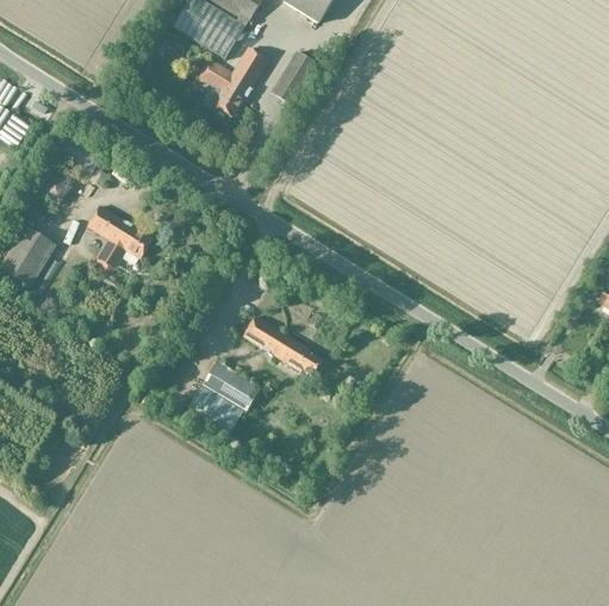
[(190,0),(173,27),(225,60),(261,0),(211,0),(240,17),(237,20),(203,0),(190,0)]
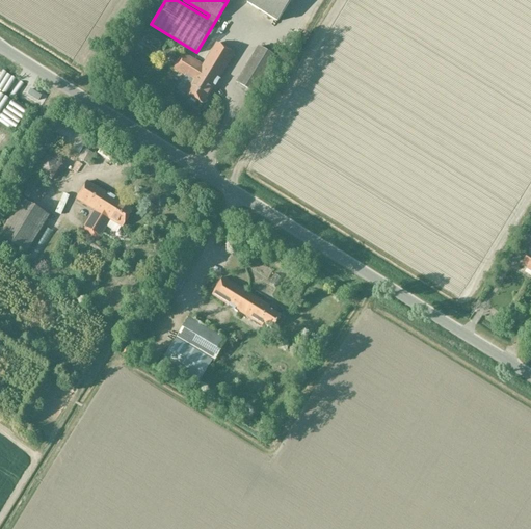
[(246,0),(279,19),(289,0),(246,0)]
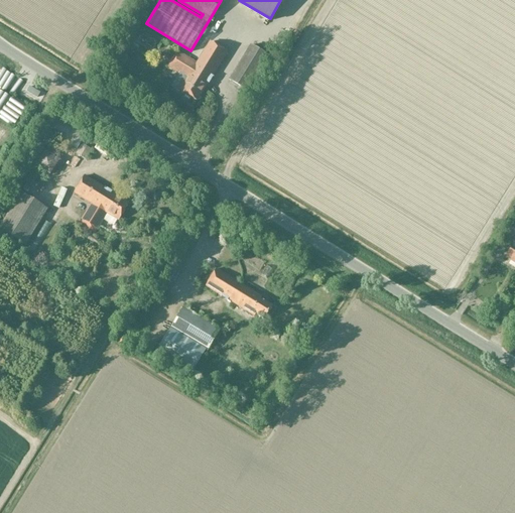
[(168,65),(179,72),(171,85),(180,90),(181,89),(185,92),(183,96),(184,98),(188,100),(190,100),(192,96),(198,99),(228,50),(211,40),(198,61),(177,49),(168,65)]
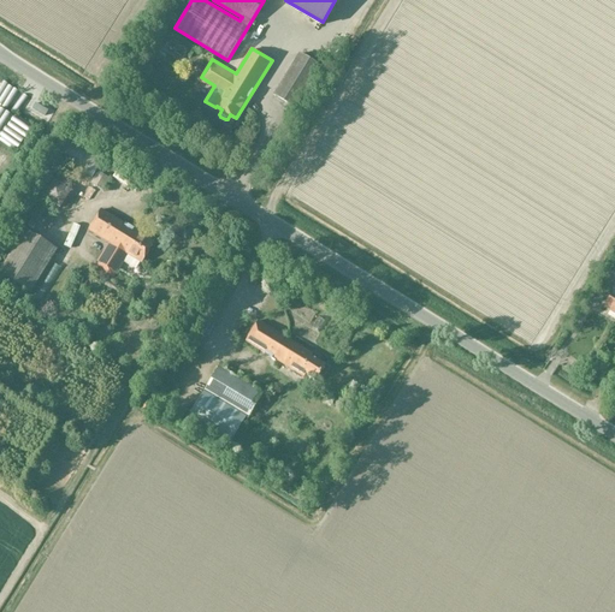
[(321,65),(300,52),(273,93),(296,107),(321,65)]
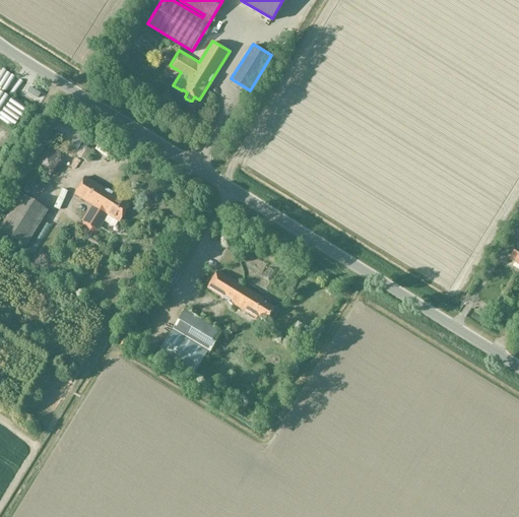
[(87,159),(93,149),(83,143),(77,153),(87,159)]
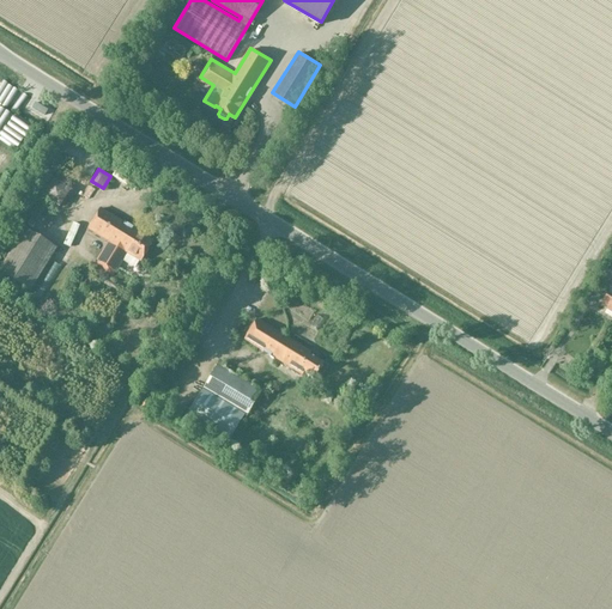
[(60,206),(71,189),(53,178),(42,195),(60,206)]
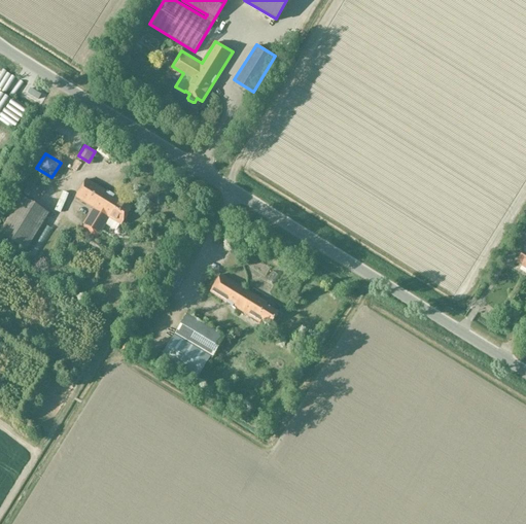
[(86,178),(75,196),(94,207),(81,226),(98,237),(106,222),(116,229),(120,222),(121,223),(133,206),(86,178)]
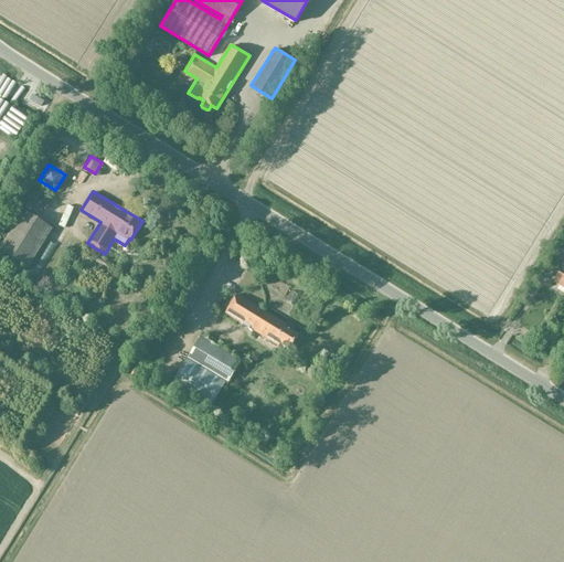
[(0,248),(28,266),(33,256),(52,228),(23,209),(0,245),(0,248)]
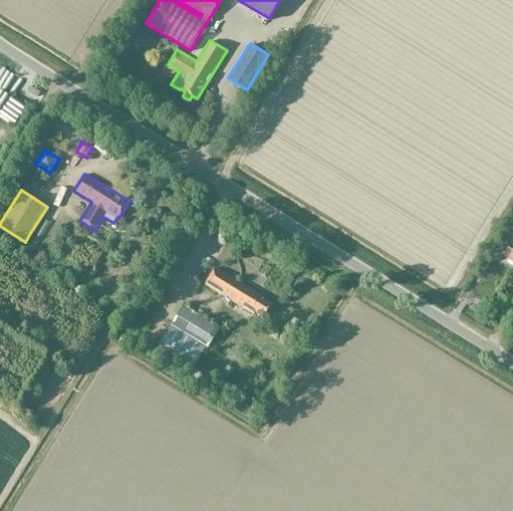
[(166,273),(171,266),(165,262),(160,270),(166,273)]
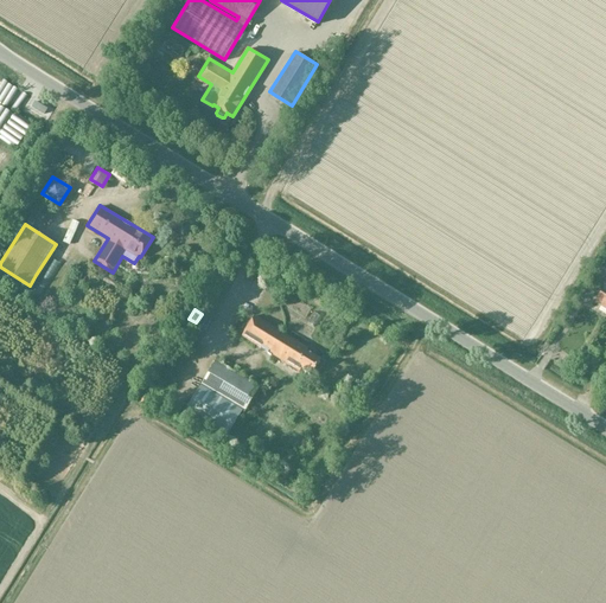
[(243,334),(249,339),(300,370),(301,367),(313,373),(316,369),(321,359),(307,351),(308,347),(255,314),(243,334)]
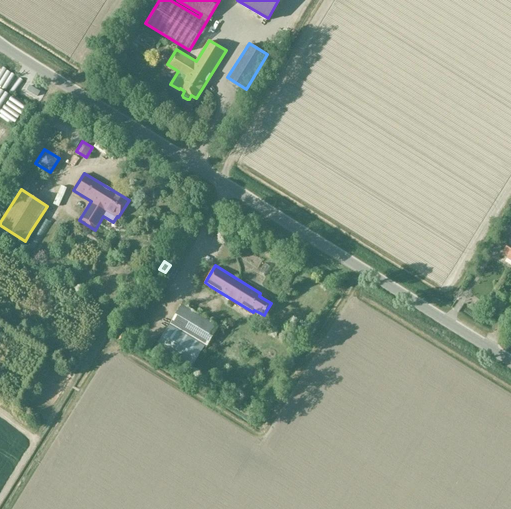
[(206,346),(219,325),(182,303),(156,347),(191,368),(205,345),(206,346)]
